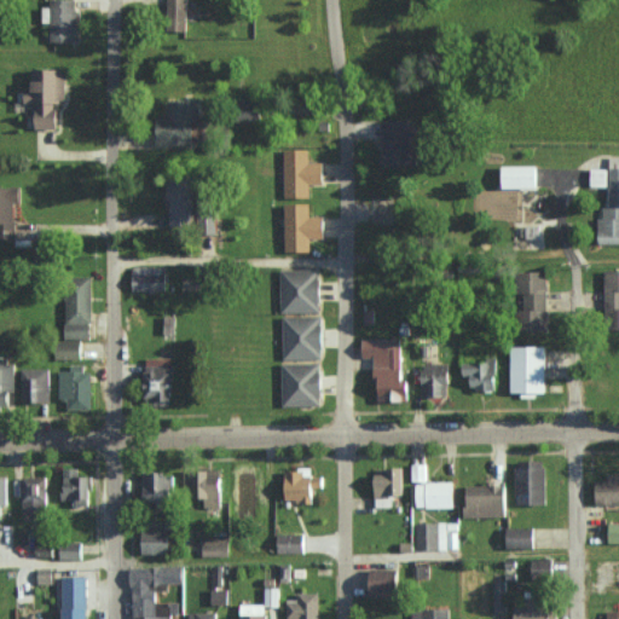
[(51,42),(76,42),(76,0),(51,0),(52,7),(44,7),(42,23),(51,23),(51,42)]
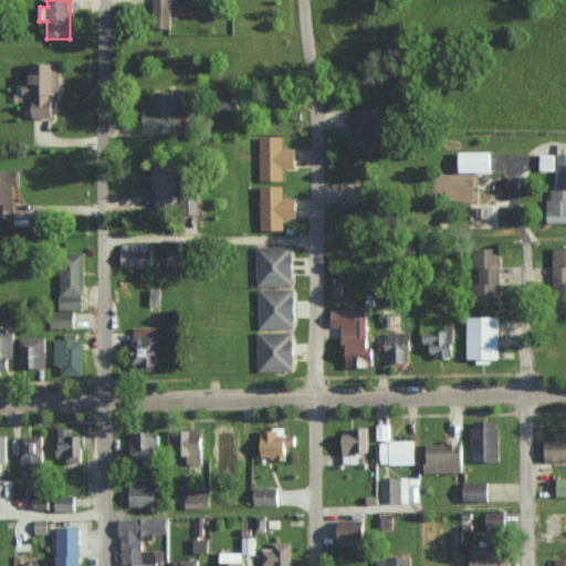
[(171,17),(171,0),(153,0),(154,16),(171,17)]
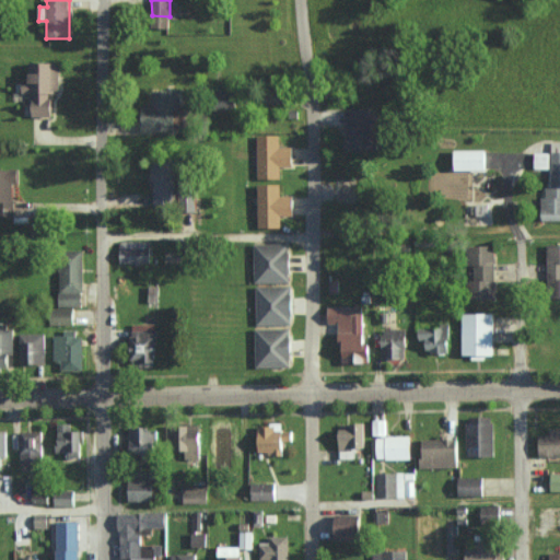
[(34,117),(53,117),(54,93),(60,93),(60,63),(32,63),(31,82),(24,82),(24,93),(34,94),(34,117)]
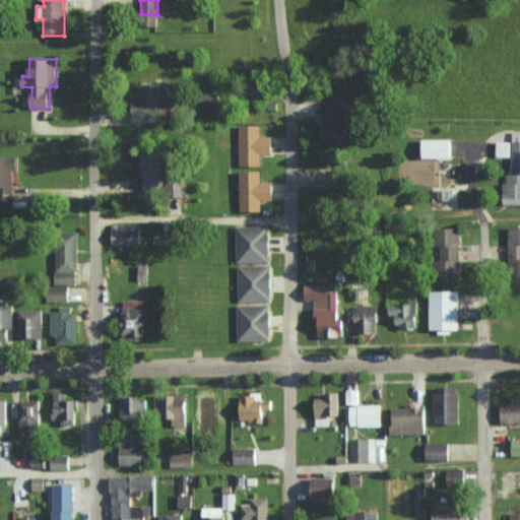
[(133,96),(133,122),(166,123),(167,84),(141,83),(140,96),(133,96)]
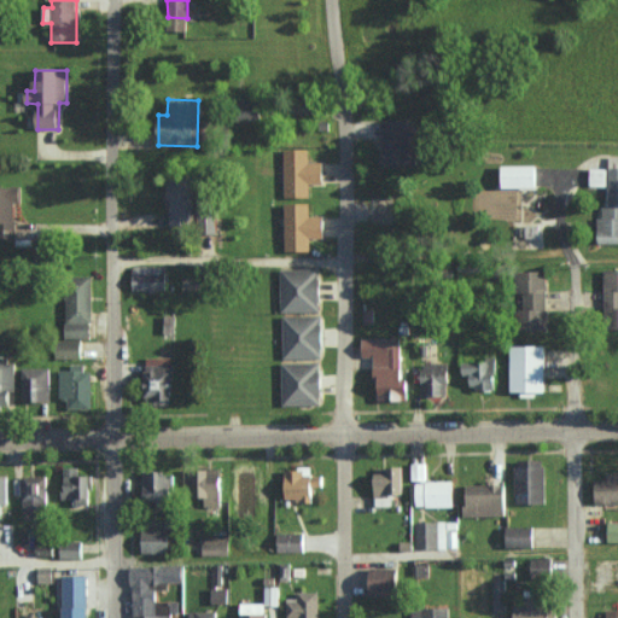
[(419,164),(418,120),(386,121),(388,135),(382,135),(383,164),(419,164)]
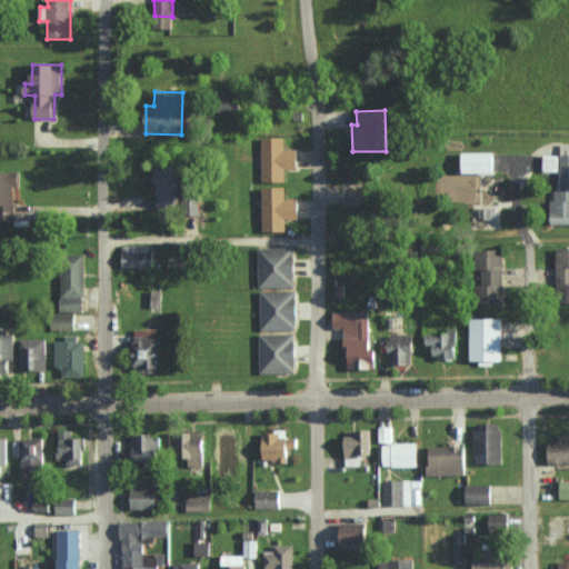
[(261,138),(262,181),(286,180),(286,169),(298,168),(298,148),(285,149),(285,138),(261,138)]
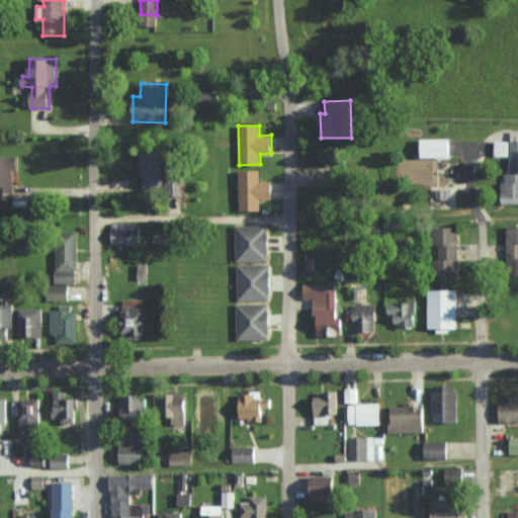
[(422,138),(422,156),(451,156),(451,138),(422,138)]
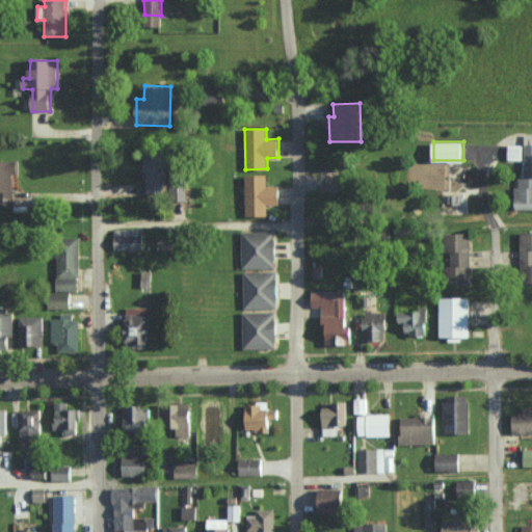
[(531,143),(508,143),(508,160),(522,160),(522,186),(515,186),(515,209),(531,209),(531,143)]
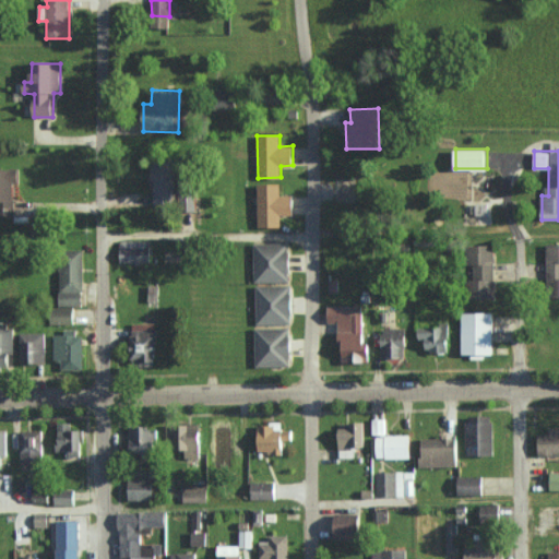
[(153,204),(176,204),(177,165),(154,164),(153,204)]
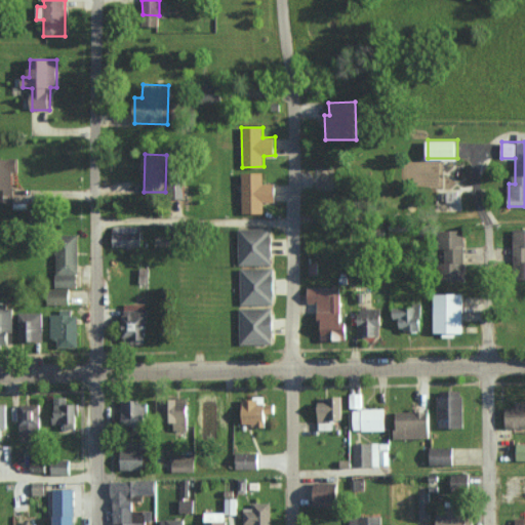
[(17,159),(0,158),(0,203),(12,203),(13,171),(17,171),(17,159)]
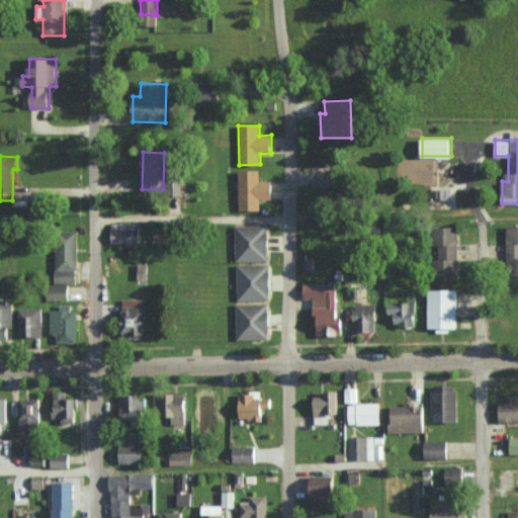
[(260,169),(239,170),(240,210),(261,209),(261,198),(273,198),(272,180),(260,180),(260,169)]
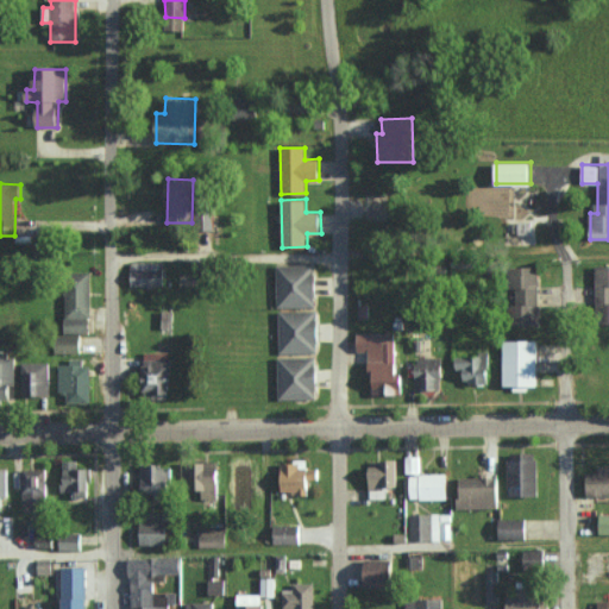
[(196,228),(214,228),(214,201),(195,202),(196,228)]
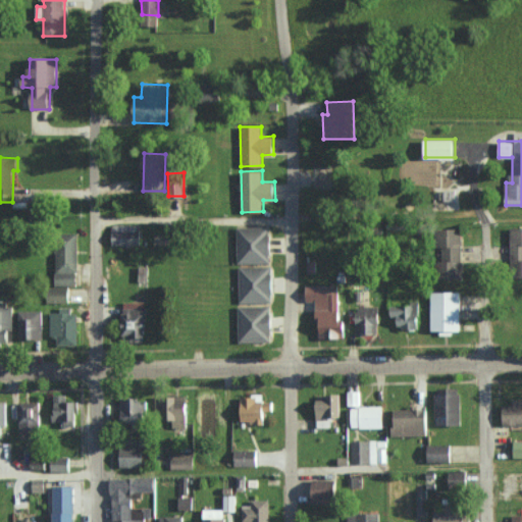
[(270,263),(270,226),(238,226),(238,263),(270,263)]
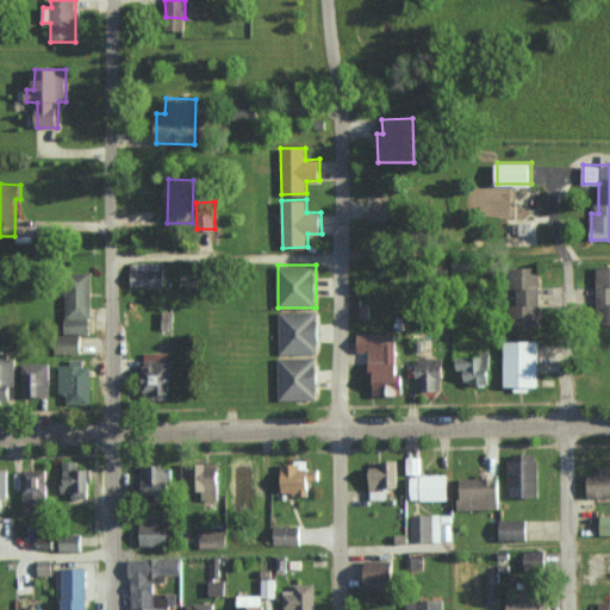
[(609,265),(598,266),(599,324),(609,323),(609,265)]
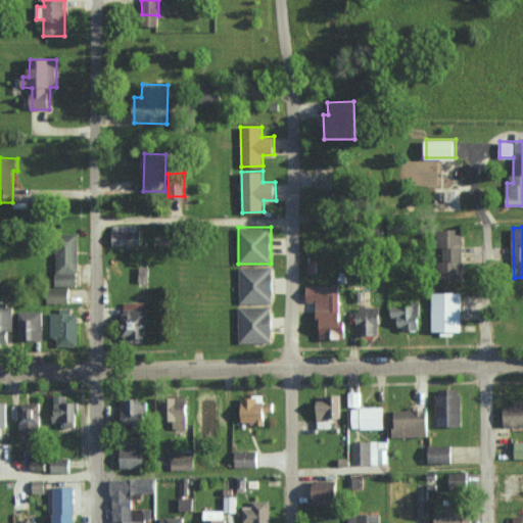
[(463,229),(437,229),(437,246),(444,246),(444,260),(437,260),(437,279),(464,278),(463,229)]
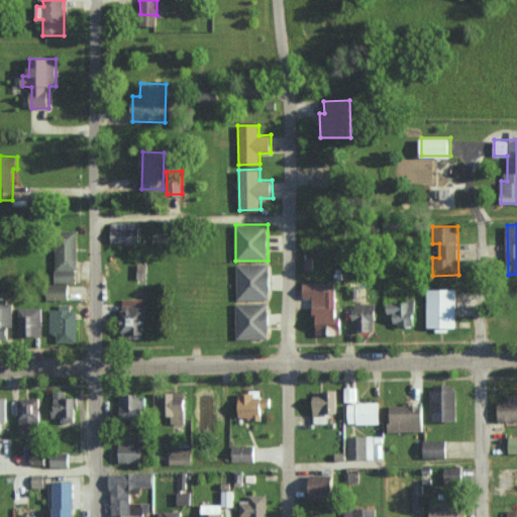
[(139,242),(140,228),(112,227),(112,242),(139,242)]
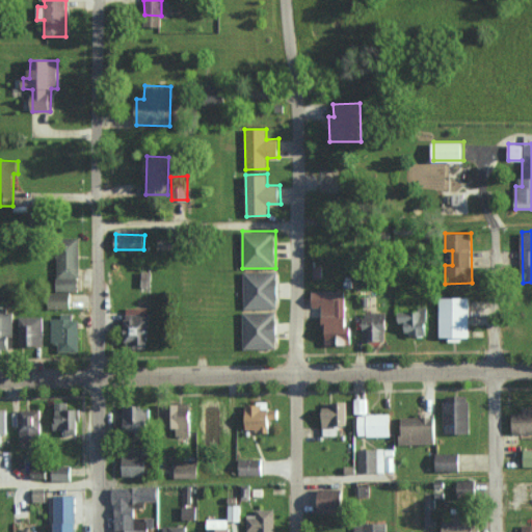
[(56,291),(78,291),(80,237),(58,236),(56,291)]
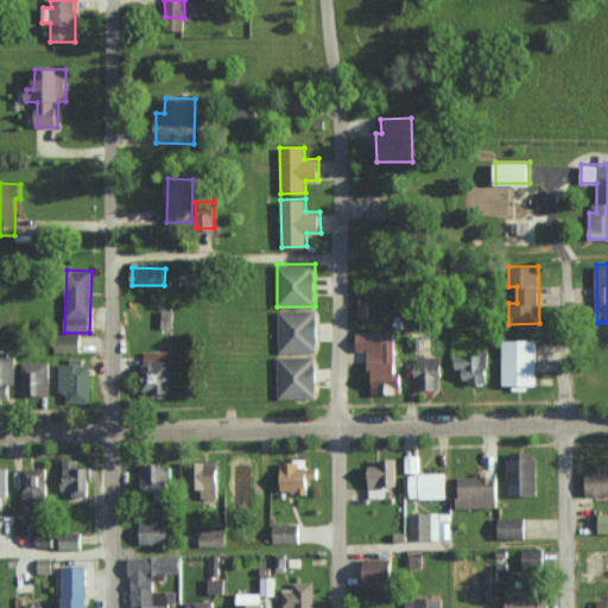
[(278,352),(317,352),(317,310),(279,310),(278,352)]
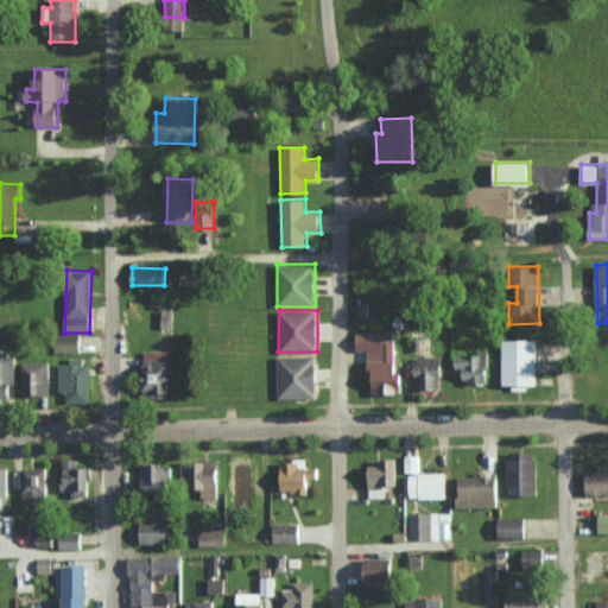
[(397,333),(356,333),(356,350),(367,350),(368,375),(373,375),(373,393),(404,393),(404,372),(397,372),(397,333)]
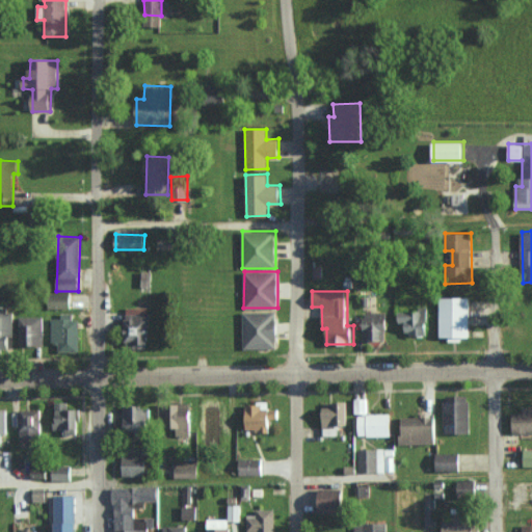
[(48,308),(71,309),(71,293),(48,293),(48,308)]
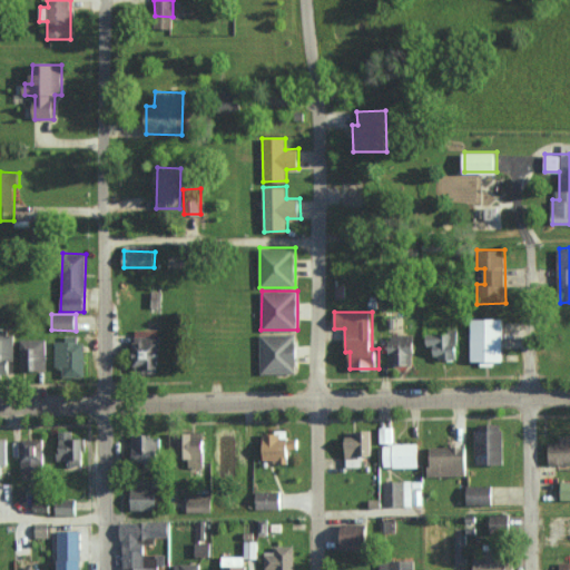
[(505,361),(504,317),(473,317),(473,364),(495,363),(495,361),(505,361)]
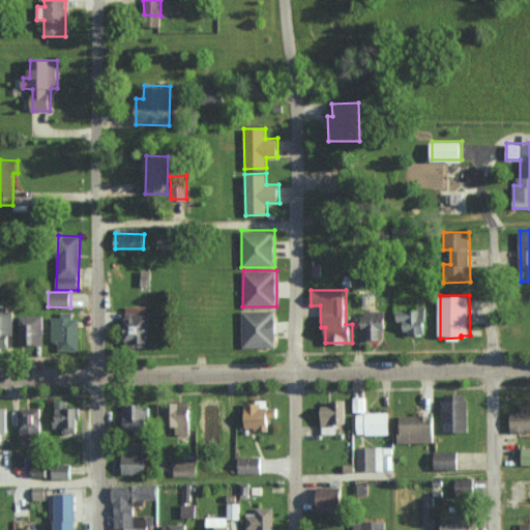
[(11,306),(0,305),(0,349),(10,349),(11,306)]
